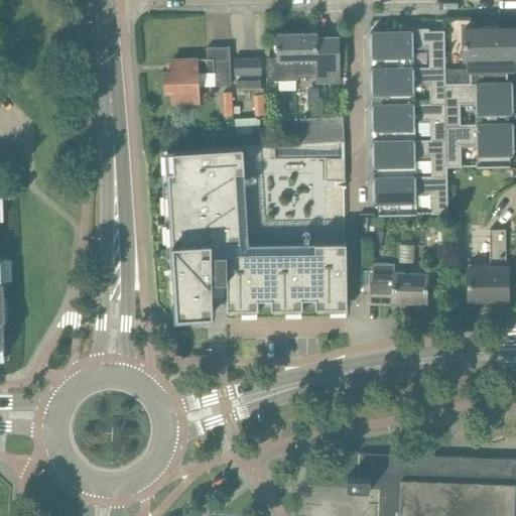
[(496,26),(485,26),(484,26),(484,29),(464,29),(465,56),(469,56),(469,68),(512,68),(512,55),(515,55),(515,33),(515,28),(496,29),(496,26)]
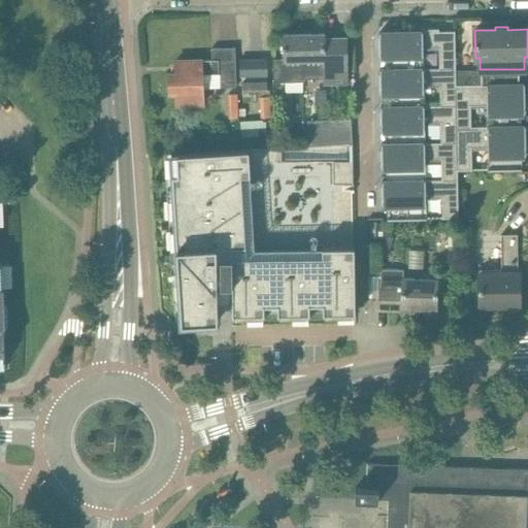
[(422,46),(439,46),(439,68),(456,68),(455,31),(438,31),(438,28),(423,29),(423,31),(380,32),(380,55),(407,55),(407,60),(398,61),(398,69),(423,69),(422,46)]
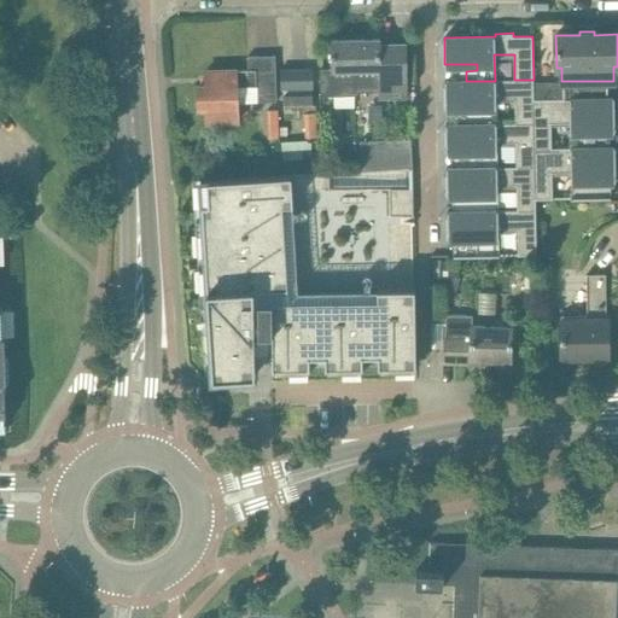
[(332,70),(320,70),(320,85),(320,97),(356,97),(356,93),(379,92),(379,99),(390,99),(406,99),(404,45),(389,45),(379,45),(379,39),(332,40),(332,70)]
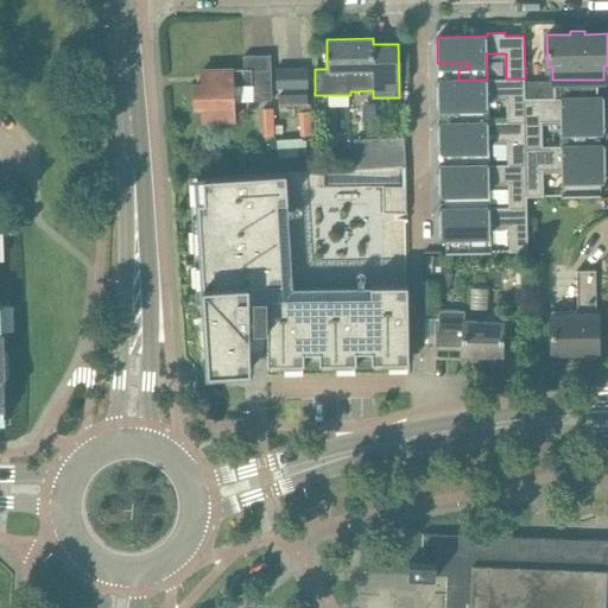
[(252,101),(272,100),(271,56),(245,57),(245,69),(202,71),(202,84),(195,84),(195,107),(203,106),(203,120),(234,119),(233,86),(252,84),(252,101)]
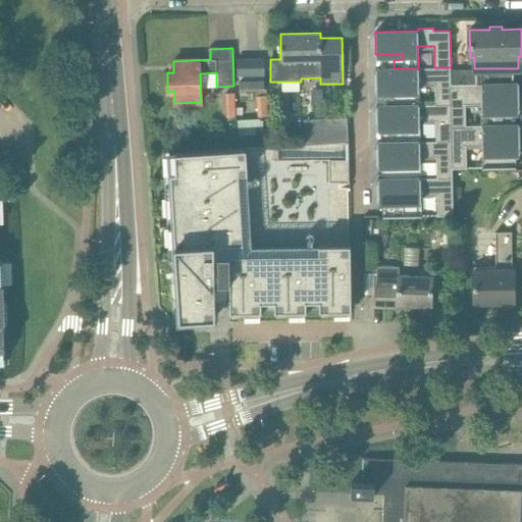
[(240,74),(263,74),(264,74),(264,58),(237,59),(237,75),(240,74)]
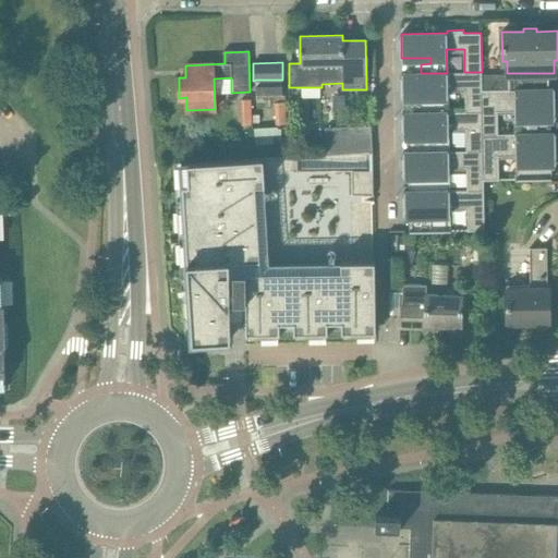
[(422,112),(448,112),(447,88),(464,88),(465,111),(482,111),(482,89),(482,72),(464,72),(447,73),(421,73),(401,73),(402,97),(432,97),(432,102),(422,102),(422,112)]
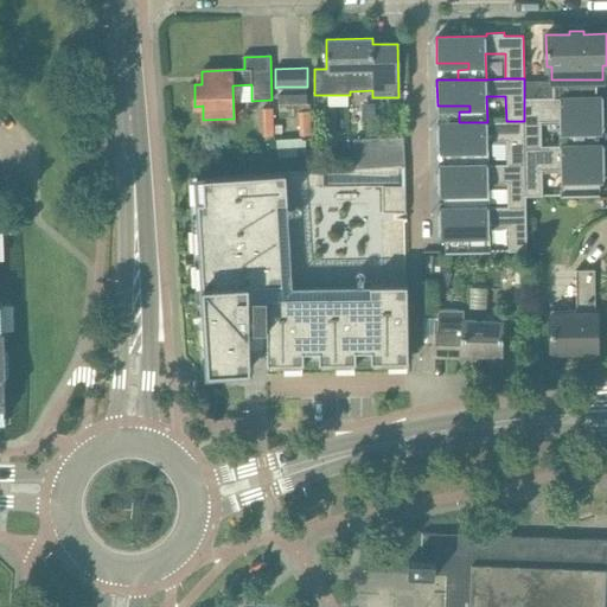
[(306,94),(306,87),(279,87),(279,94),(278,94),(278,104),(306,103),(306,94)]
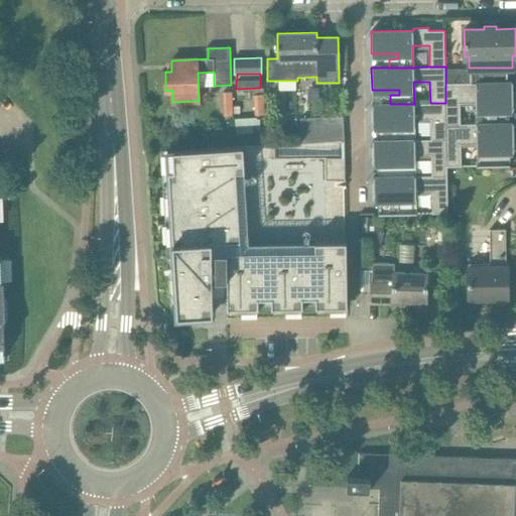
[(512,82),(507,82),(507,81),(470,83),(445,83),(445,103),(446,124),(460,124),(460,103),(476,102),(476,124),(498,123),(498,109),(513,109),(512,82)]
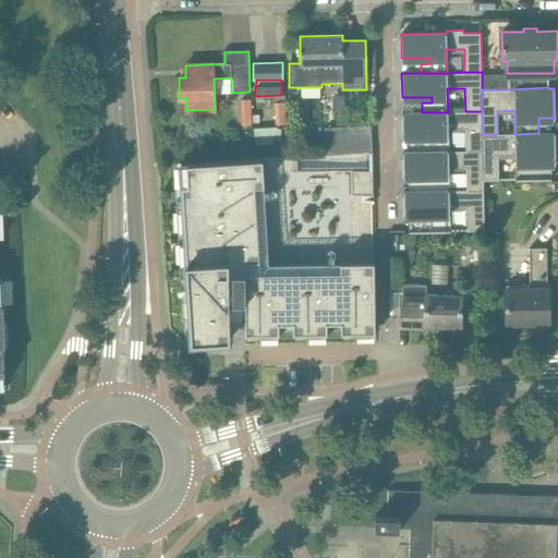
[(250,99),(241,99),(241,125),(250,125),(250,99)]
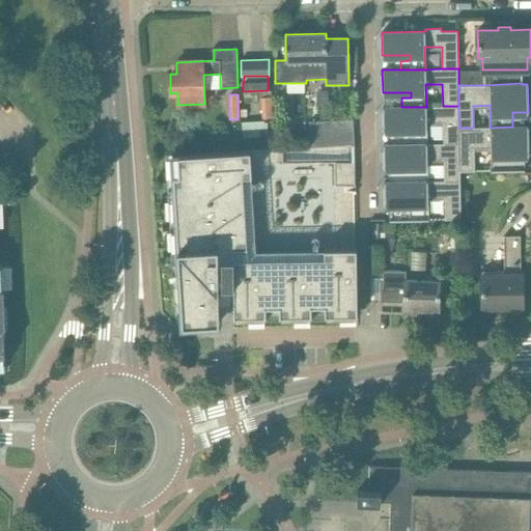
[(271,96),(261,96),(261,118),(272,118),(271,96)]
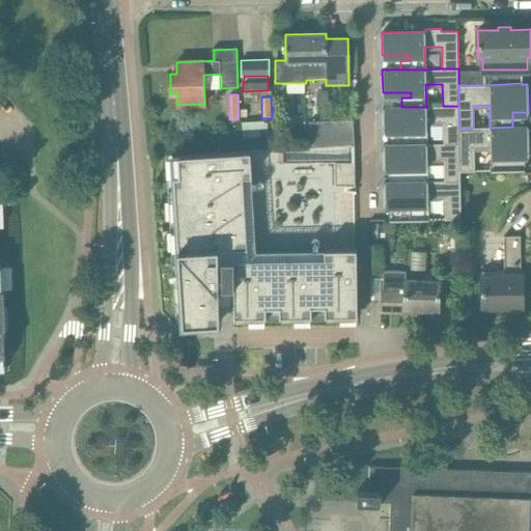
[(412,144),(426,144),(426,121),(443,121),(443,143),(459,143),(459,128),(458,106),(443,106),(426,107),(401,107),(383,107),(383,131),(411,130),(412,144)]
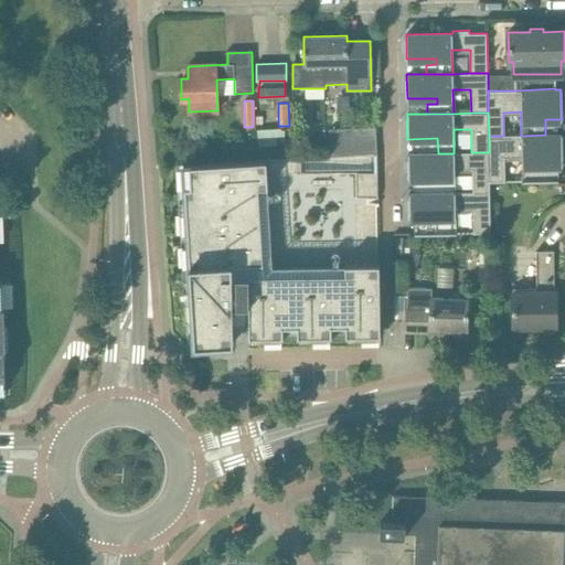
[(351,128),(329,129),(330,156),(352,155),(351,128)]
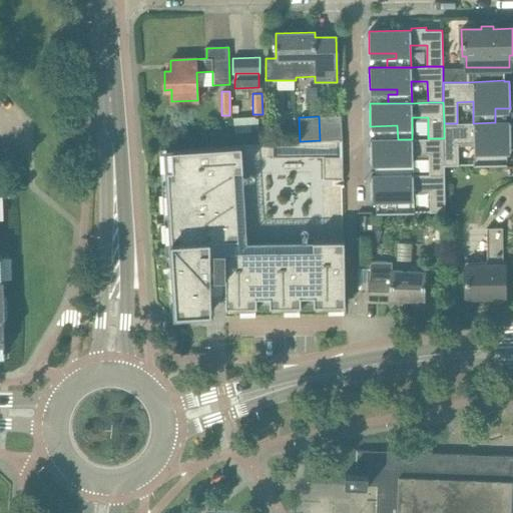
[(259,131),(258,119),(233,121),(233,133),(259,131)]
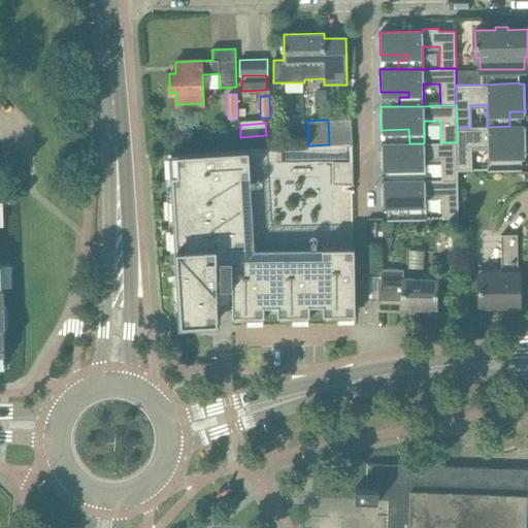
[(487,146),(488,170),(522,169),(522,168),(510,168),(510,154),(526,154),(525,126),(509,126),(487,127),(470,127),(457,127),(457,142),(457,170),(471,170),(471,147),(487,146)]
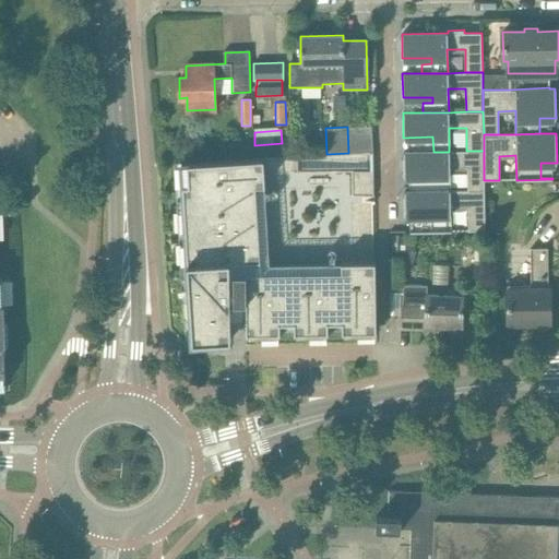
[(484,151),(466,151),(449,152),(433,152),(404,152),(404,177),(433,176),(433,191),(450,190),(450,167),(466,167),(467,190),(485,190),(484,180),(484,151)]
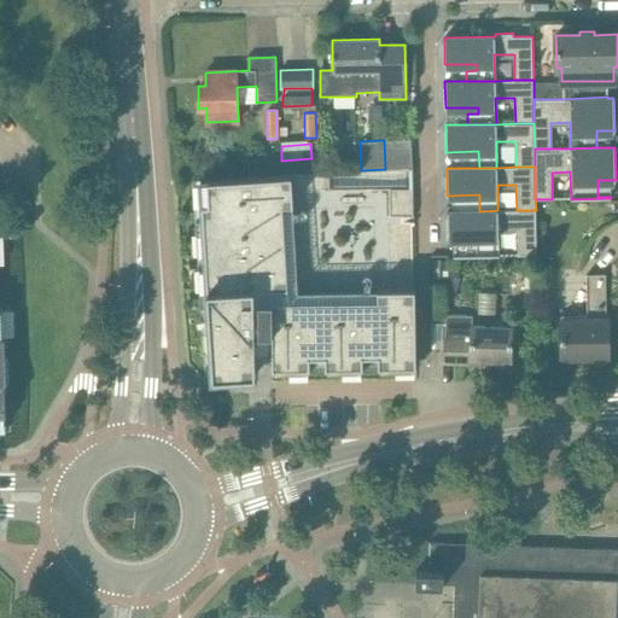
[(413,176),(200,182),(213,377),(255,373),(255,357),(272,356),(272,368),(415,366),(413,176)]
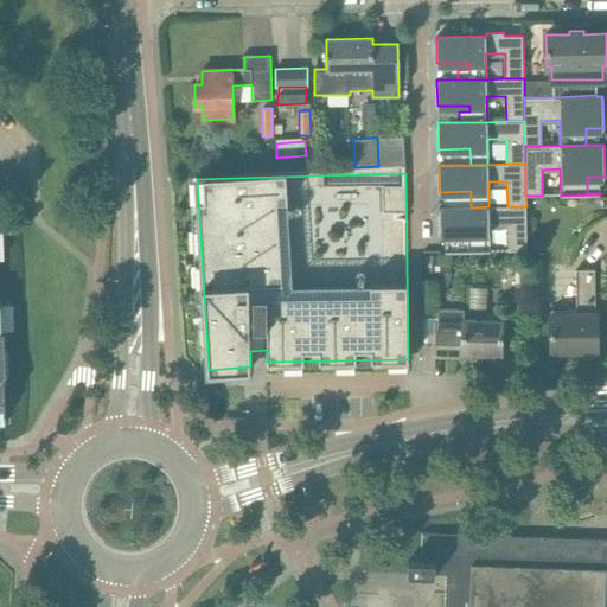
[(472,234),(472,251),(490,251),(490,224),(508,224),(508,251),(526,250),(526,206),(508,206),(489,206),(471,208),(439,208),(440,235),(472,234)]
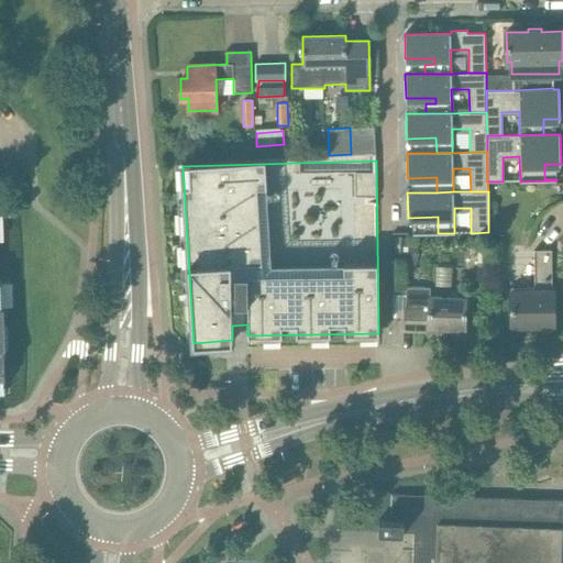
[(400,264),(417,265),(418,241),(401,240),(400,264)]
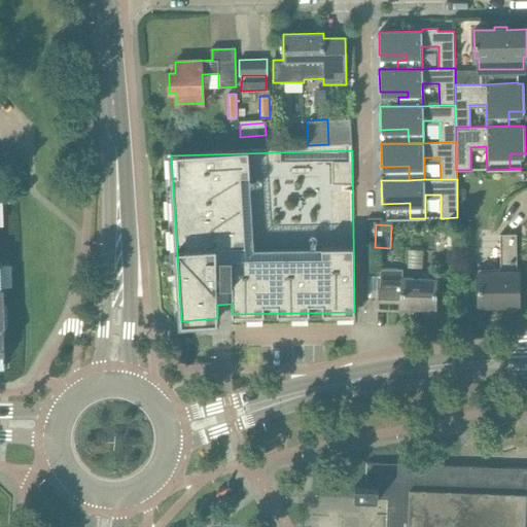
[(516,234),(500,235),(501,273),(478,273),(478,284),(478,305),(519,304),(519,272),(517,272),(516,234)]
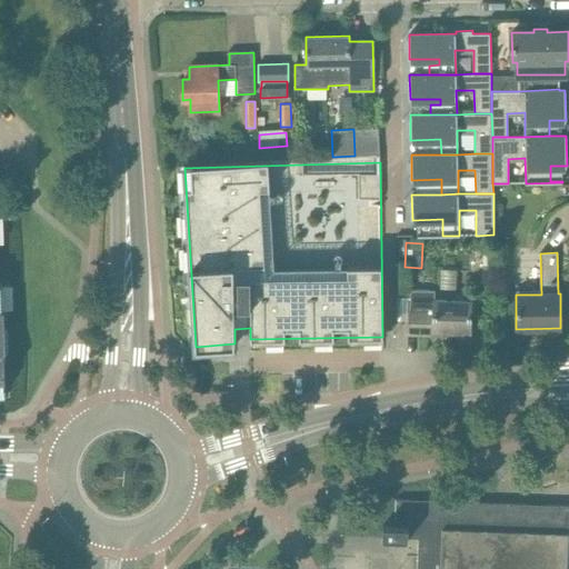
[(0,398),(5,398),(3,391),(6,391),(2,310),(10,309),(9,285),(1,285),(1,283),(0,283),(0,398)]
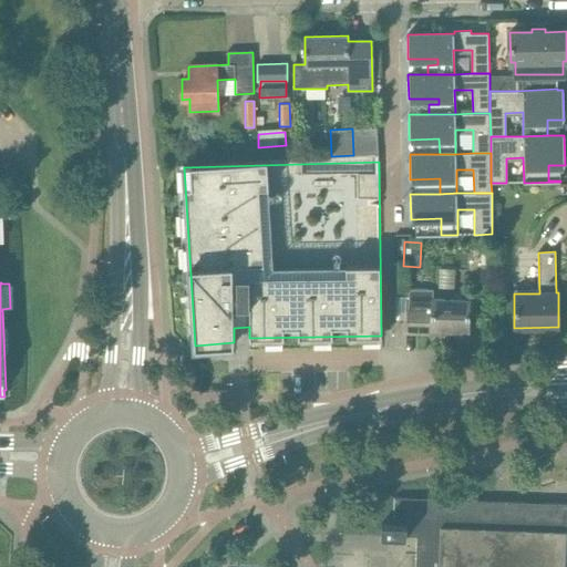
[(409,288),(408,333),(431,333),(431,330),(468,331),(470,300),(431,299),(432,289),(409,288)]
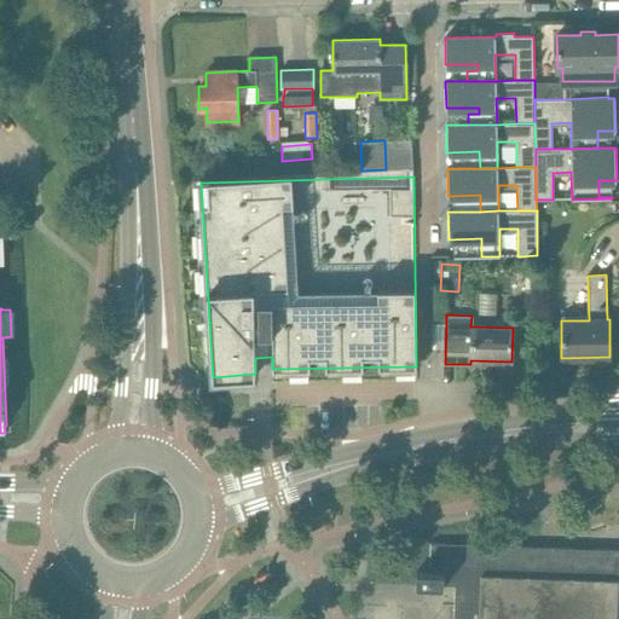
[(617,618),(618,566),(618,549),(537,547),(431,543),(429,572),(416,572),(416,585),(455,586),(452,618),(617,618)]
